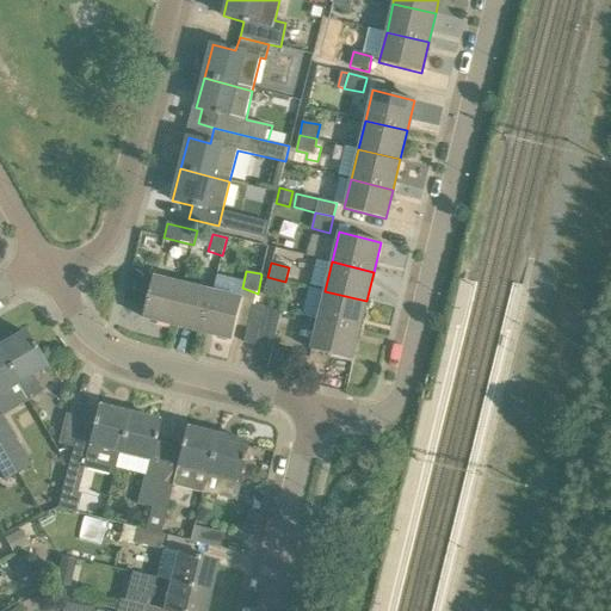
[(184,284),(154,277),(143,319),(173,326),(184,284)]
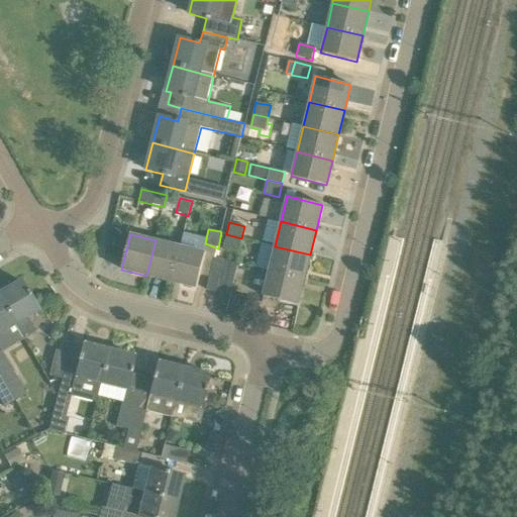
[(226,234),(225,239),(223,247),(238,250),(241,238),(226,234)]
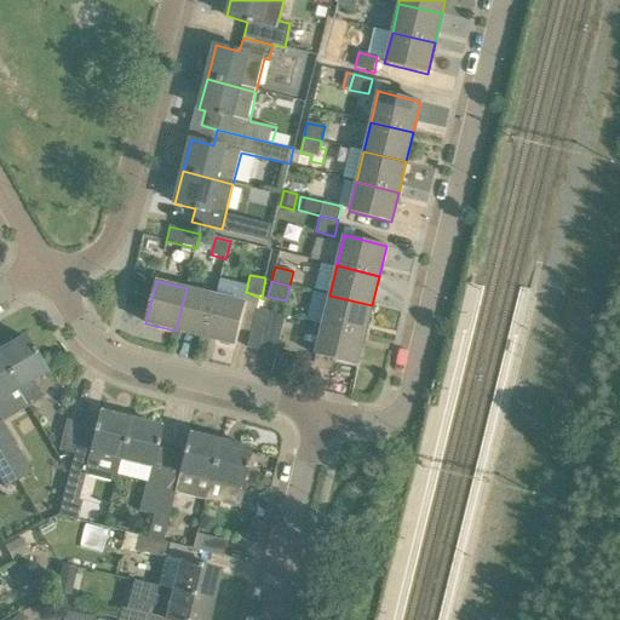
[(216,296),(187,288),(176,331),(205,338),(216,296)]
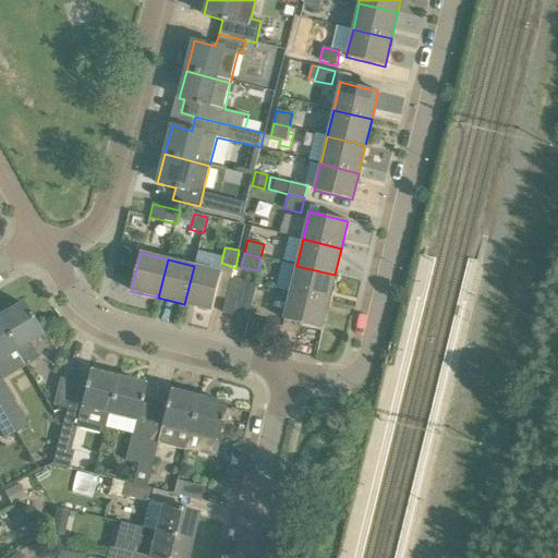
[(221,274),(194,266),(184,304),(211,311),(221,274)]
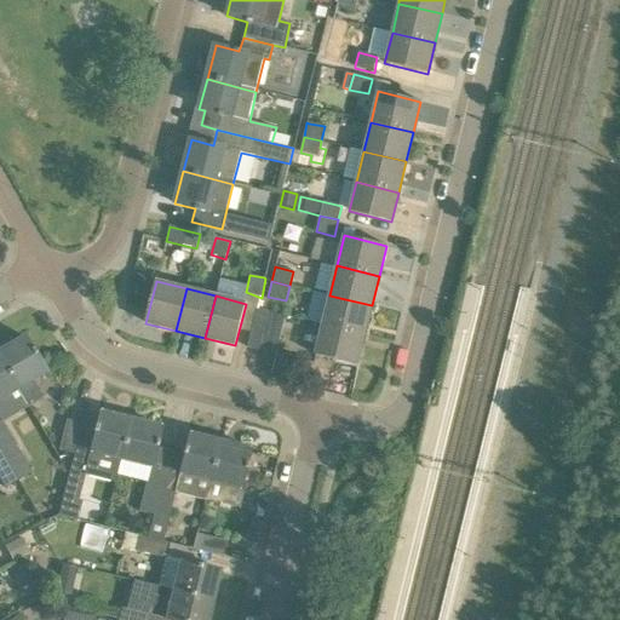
[(322,325),(365,336),(372,305),(329,296),(322,325)]
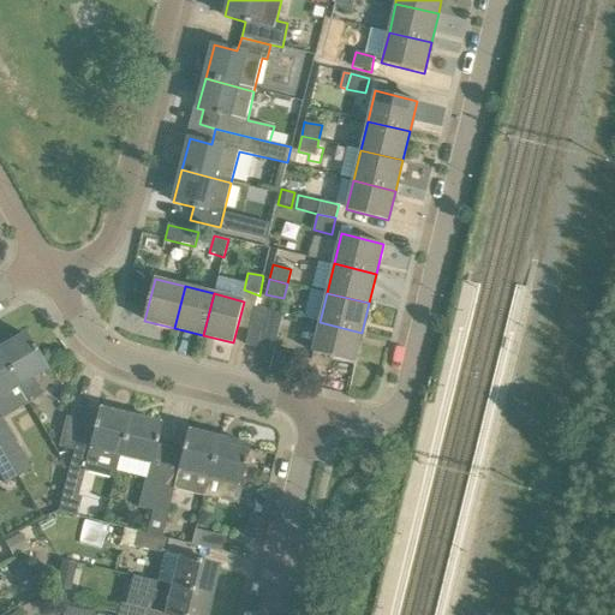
[(252,315),(245,345),(273,352),(280,322),(252,315)]
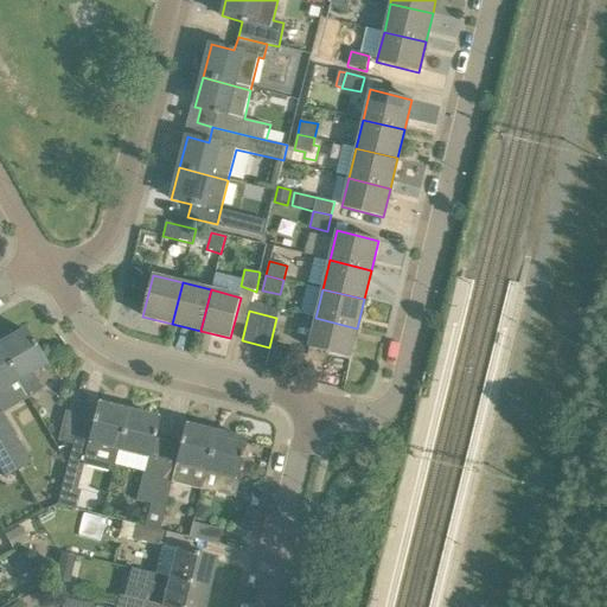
[(308,347),(350,358),(357,328),(315,318),(308,347)]
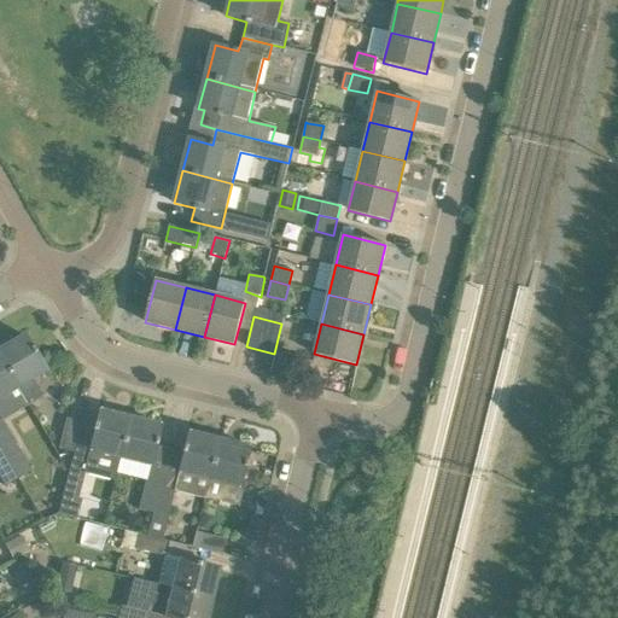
[(0,349),(0,357),(28,406),(42,397),(31,379),(45,372),(34,354),(36,353),(33,348),(31,348),(24,336),(0,349)]
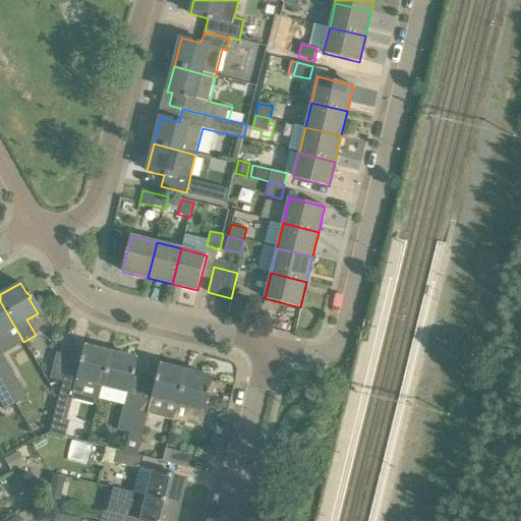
[(23,342),(0,301),(0,353),(1,355),(23,342)]
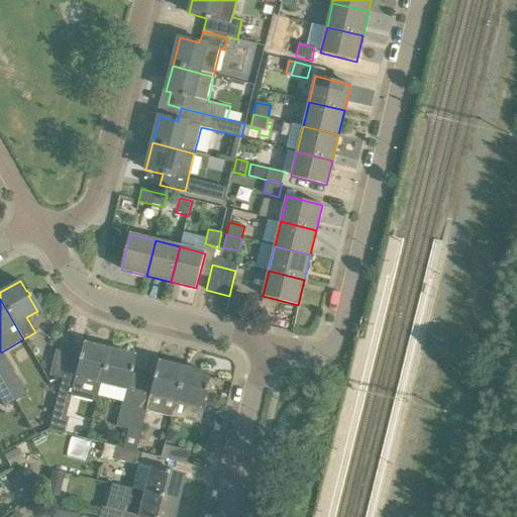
[(78,360),(75,369),(70,391),(71,392),(70,396),(94,402),(99,385),(107,350),(82,344),(79,355),(77,355),(76,360),(78,360)]
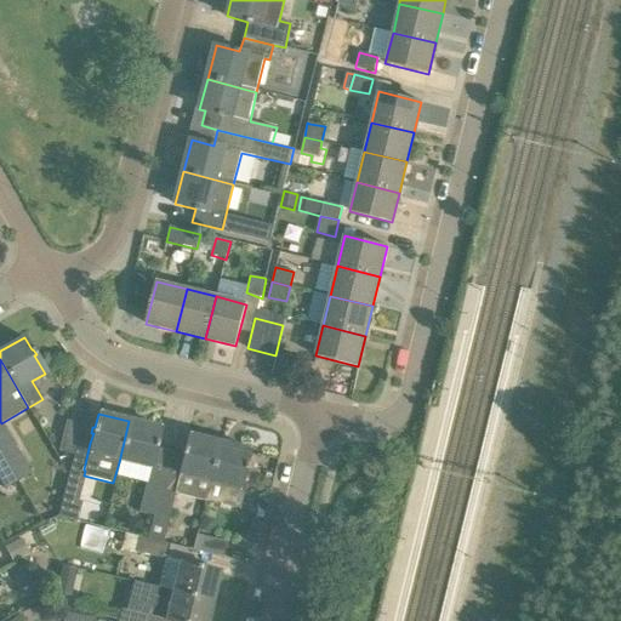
[(73,454),(77,439),(80,423),(64,420),(57,450),(73,454)]
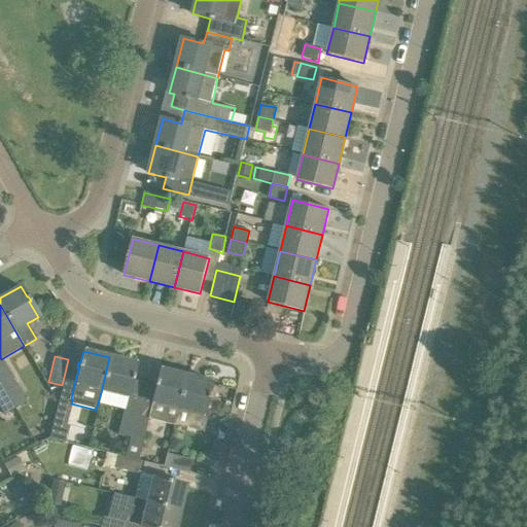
[(135,363),(109,357),(101,392),(127,398),(131,381),(132,381),(134,376),(132,376),(135,363)]
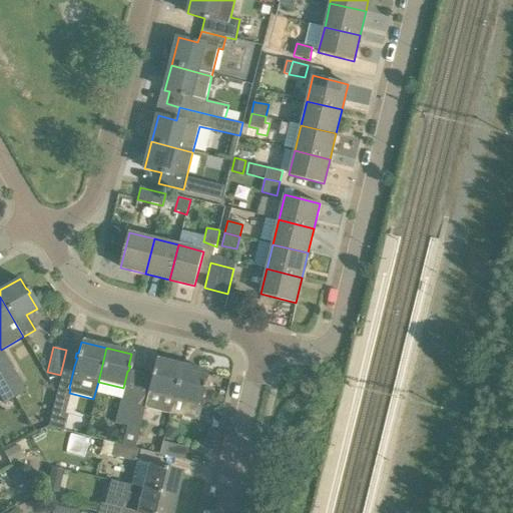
[(0,359),(0,373),(14,398),(25,391),(5,356),(0,359)]
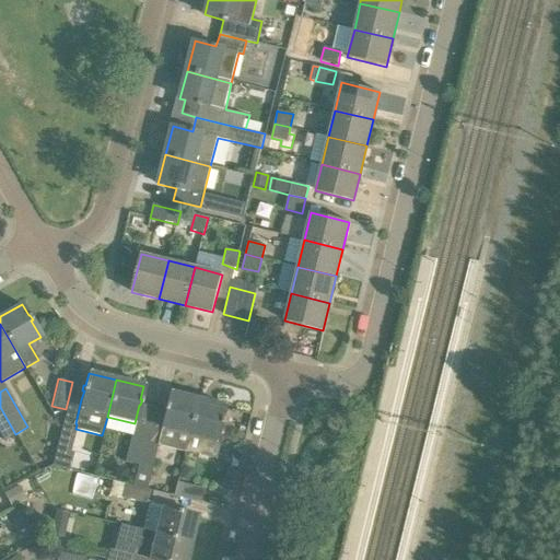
[(198,399),(170,392),(166,405),(164,404),(163,409),(164,410),(159,432),(147,430),(138,465),(131,486),(146,489),(156,445),(184,452),(198,399)]
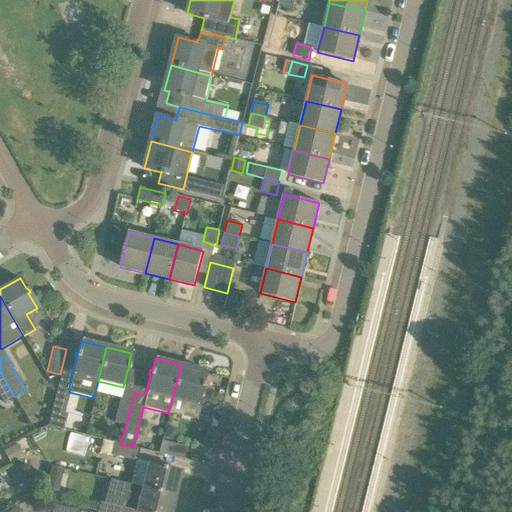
[(168,413),(193,419),(201,387),(202,388),(204,382),(202,382),(205,371),(181,365),(168,413)]
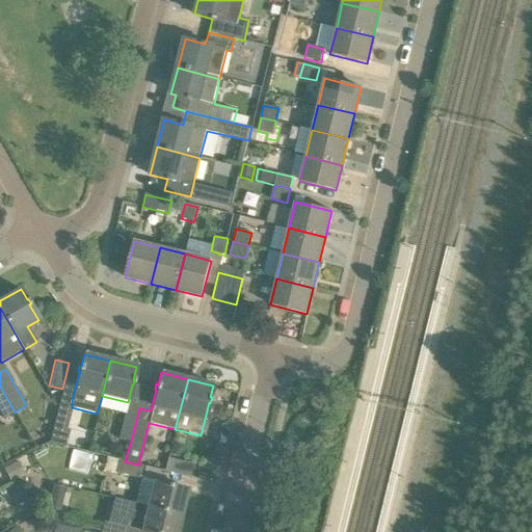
[(0,414),(3,419),(15,413),(0,387),(0,414)]
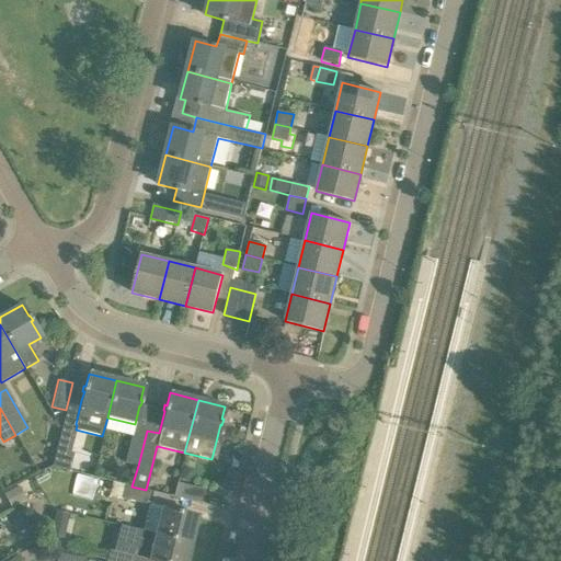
[(76,424),(63,421),(56,448),(70,451),(76,430),(77,425),(76,424)]
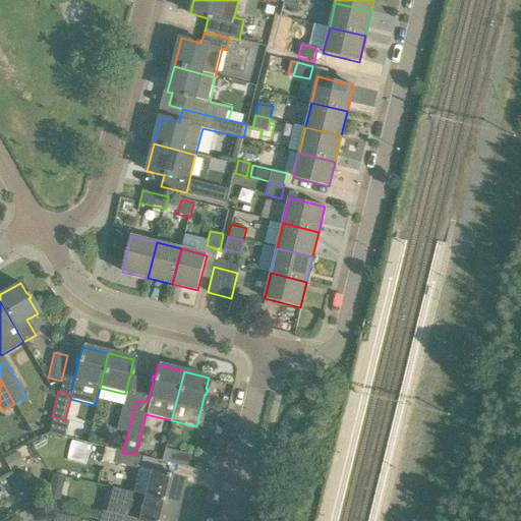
[(115,429),(128,432),(136,400),(123,397),(115,429)]
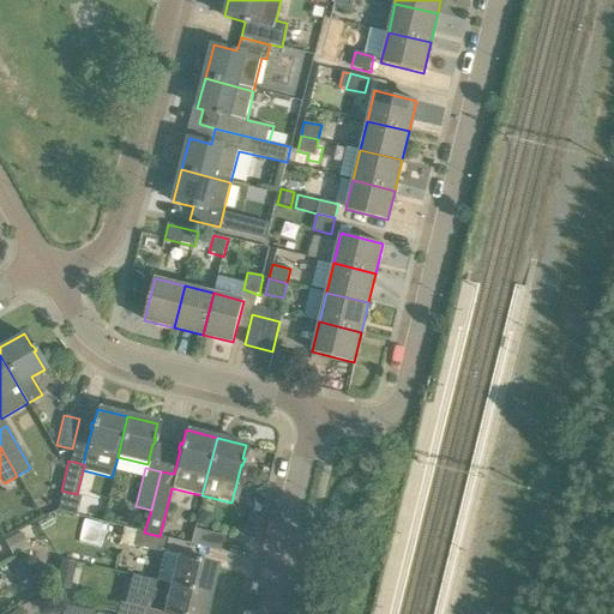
[(250,540),(253,525),(245,523),(238,528),(235,536),(250,540)]
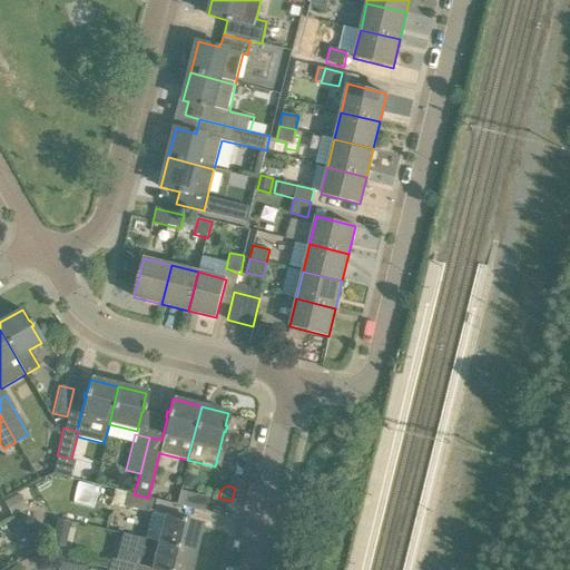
[(208,498),(179,491),(176,505),(204,512),(208,498)]
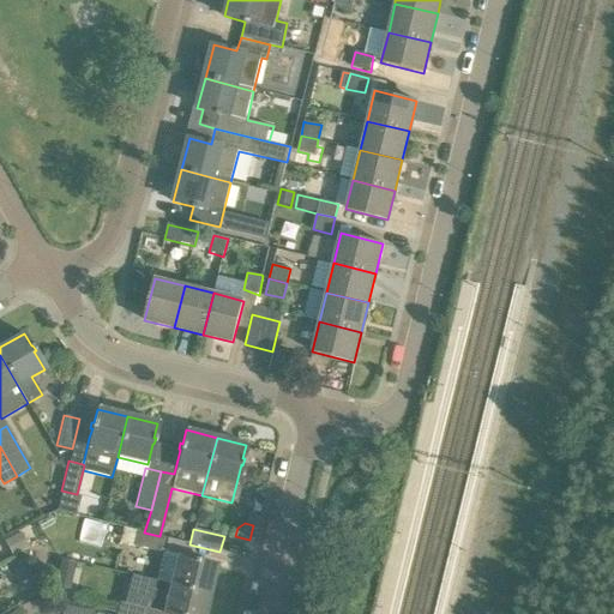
[(167,540),(137,533),(133,547),(163,554),(163,553),(167,540)]
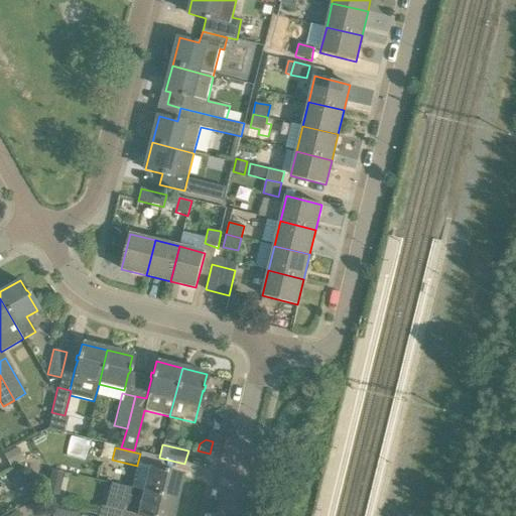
[(16,448),(4,456),(10,468),(23,461),(16,448)]
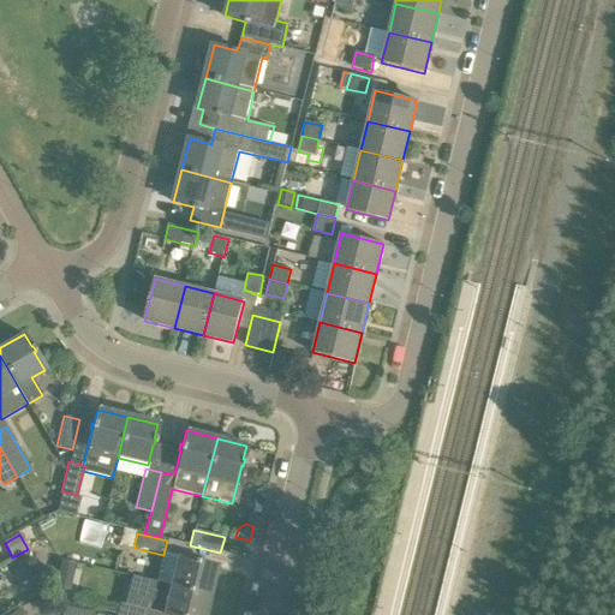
[(218,568),(163,554),(163,555),(156,583),(210,596),(218,568)]
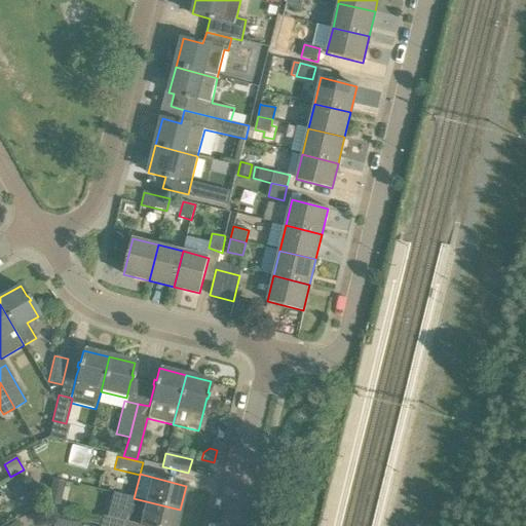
[(66,483),(52,479),(47,501),(60,504),(66,483)]
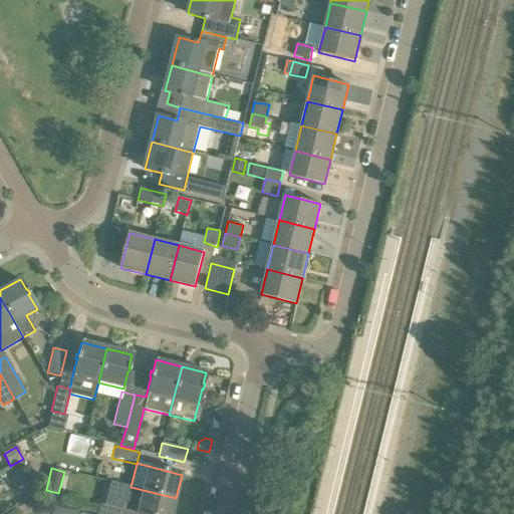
[(172,513),(176,498),(131,487),(125,486),(121,501),(110,499),(108,506),(99,504),(97,513),(172,513)]
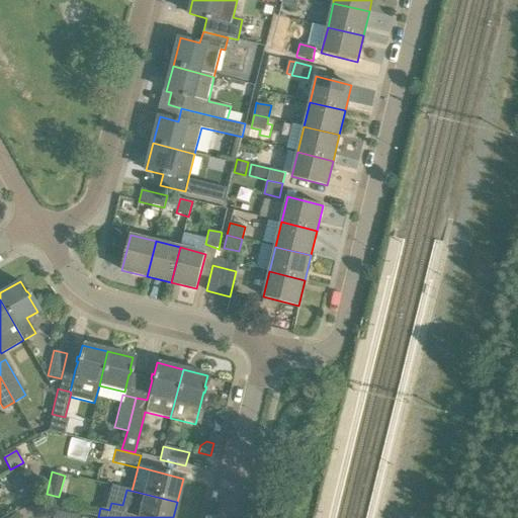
[(37,514),(44,510),(36,500),(27,507),(30,512),(37,514)]
